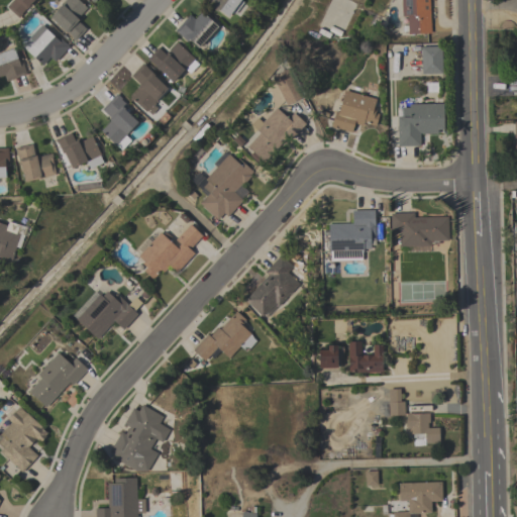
[(33,0),(17,18),(6,7),(13,0),(33,0)]
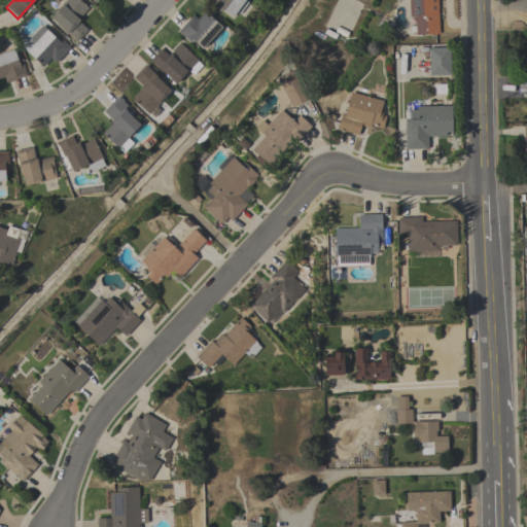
[(76,42),(72,39),(73,38),(68,33),(67,34),(64,32),(64,31),(50,18),(68,0),(78,0),(88,8),(78,20),(79,21),(79,22),(88,30),(76,42)]
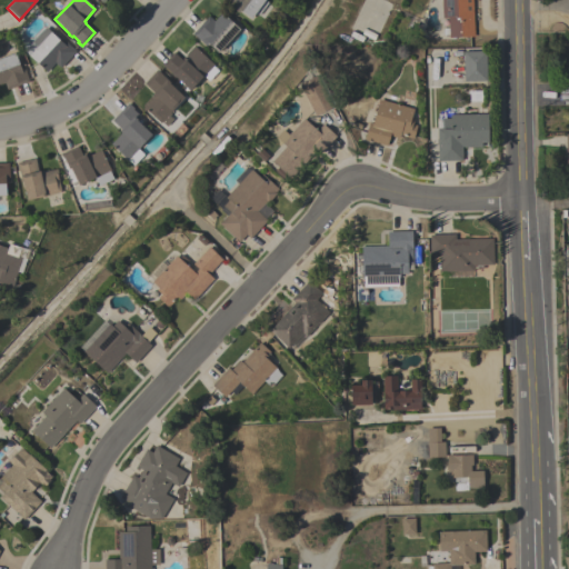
[(265,0),(265,1),(268,3),(258,17),(255,15),(250,19),(240,11),(238,15),(222,2),(223,0),(265,0)]
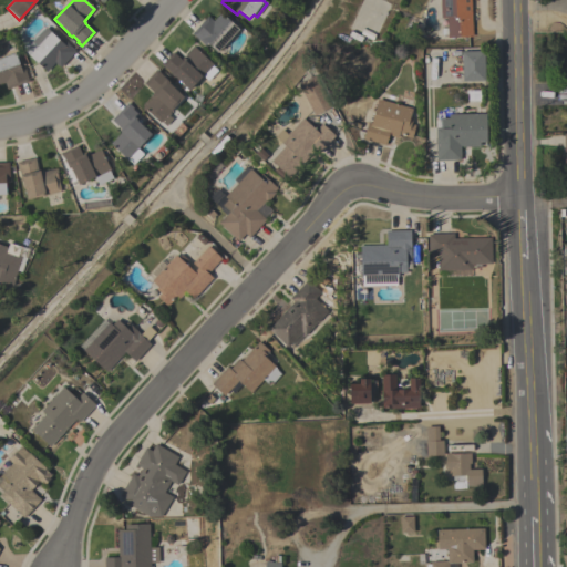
[(471,0),(473,37),(447,38),(446,19),(441,19),(439,0),(471,0)]
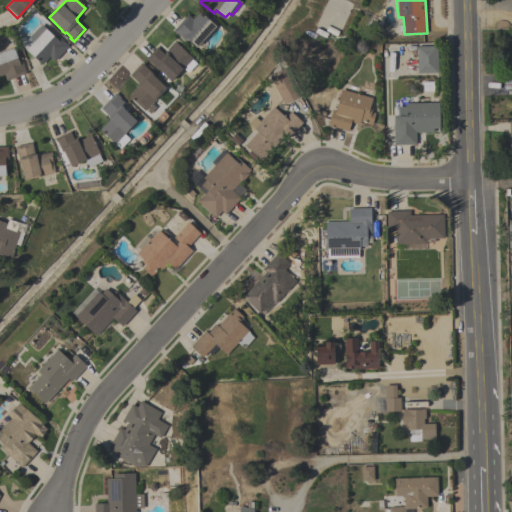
[(187,15),(192,19),(199,12),(215,27),(196,48),(187,40),(185,42),(173,31),(187,15)]
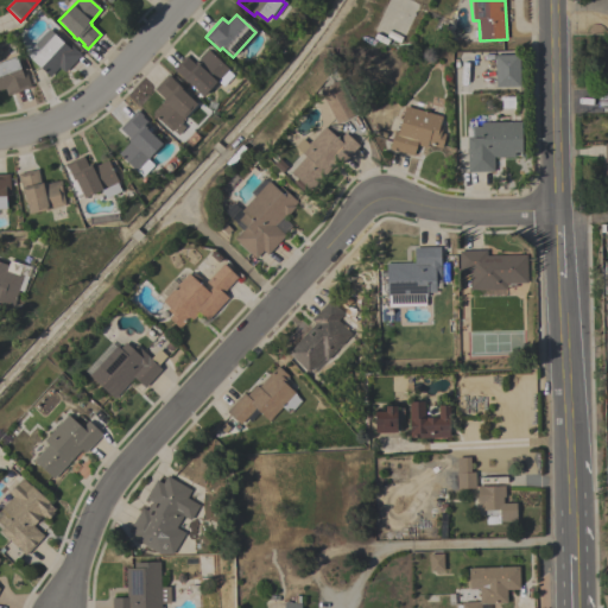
[(50,78),(31,61),(39,51),(33,45),(49,30),(64,44),(67,42),(81,56),(64,74),(58,69),(50,78)]
